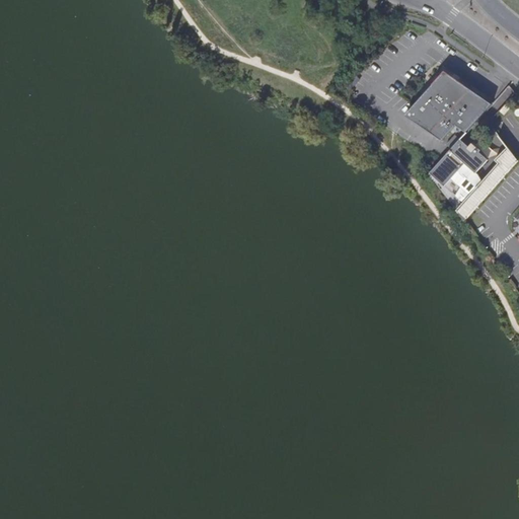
[(467,134),(493,105),(476,95),(465,96),(464,87),(444,74),(404,119),(442,142),(456,127),(467,134)]
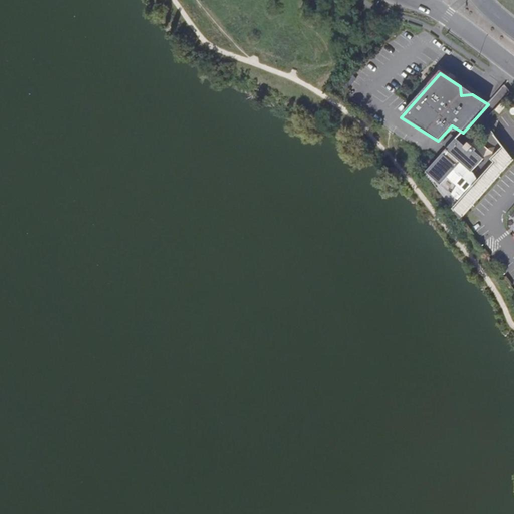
[(505,107),(501,103),(495,111),(498,114),(505,107)]
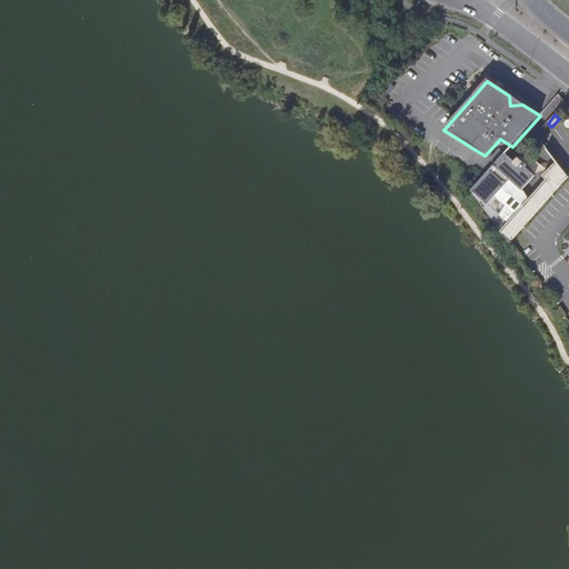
[(515,161),(506,153),(472,191),(473,192),(498,212),(520,189),(522,191),(536,176),(526,167),(527,165),(519,157),(515,161)]
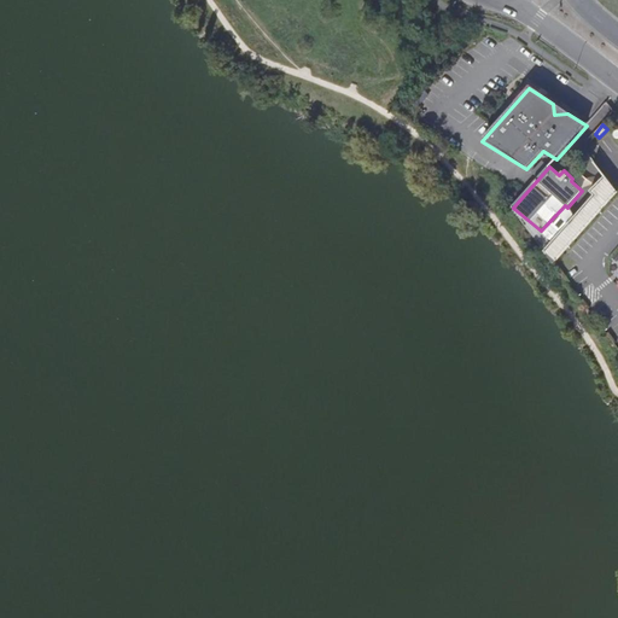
[(610,199),(616,193),(602,176),(589,192),(593,196),(583,205),(594,216),(610,199)]
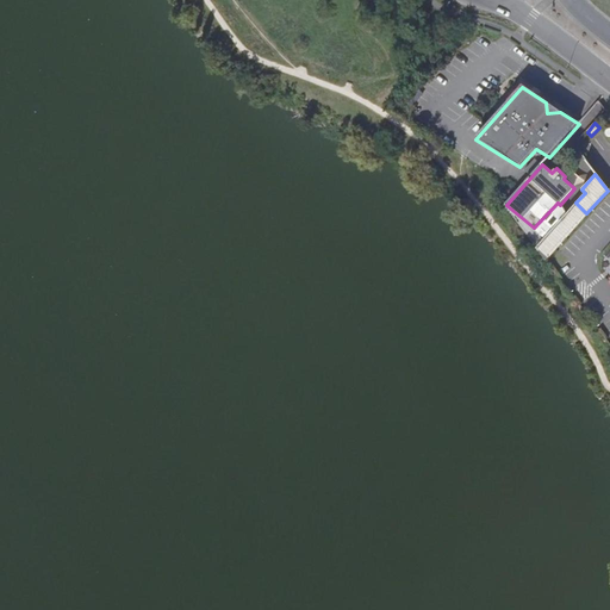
[(576,203),(554,226),(565,237),(586,213),(576,203)]
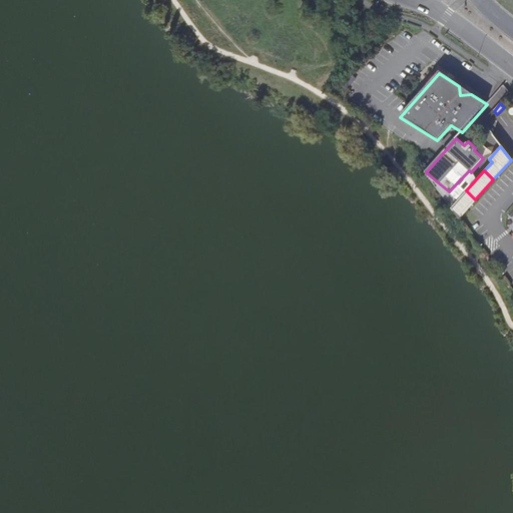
[(458,200),(451,206),(459,217),(468,207),(475,199),(466,190),(458,200)]
